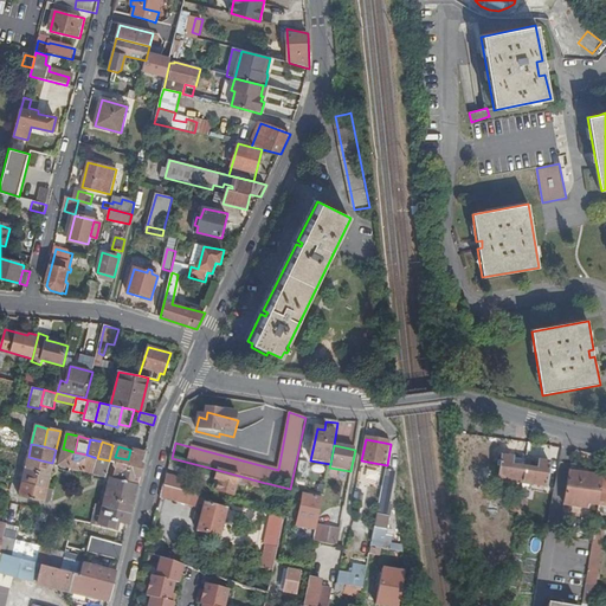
[(71,468),(75,452),(63,449),(59,465),(71,468)]
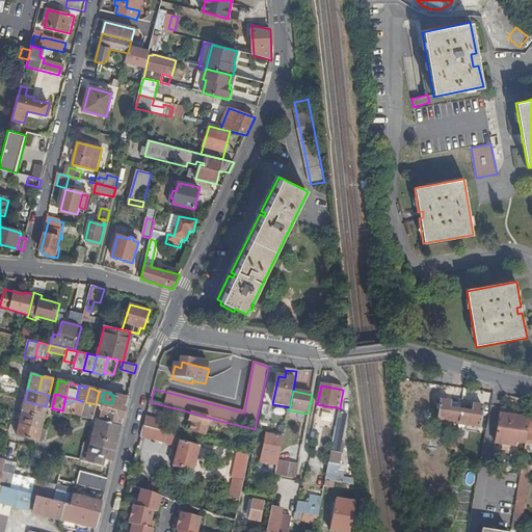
[(126,407),(128,398),(114,395),(112,403),(126,407)]
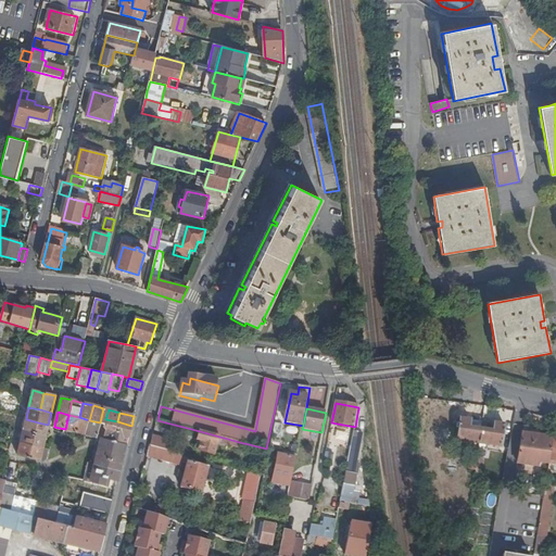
[(79,417),(68,415),(65,429),(75,431),(79,417)]
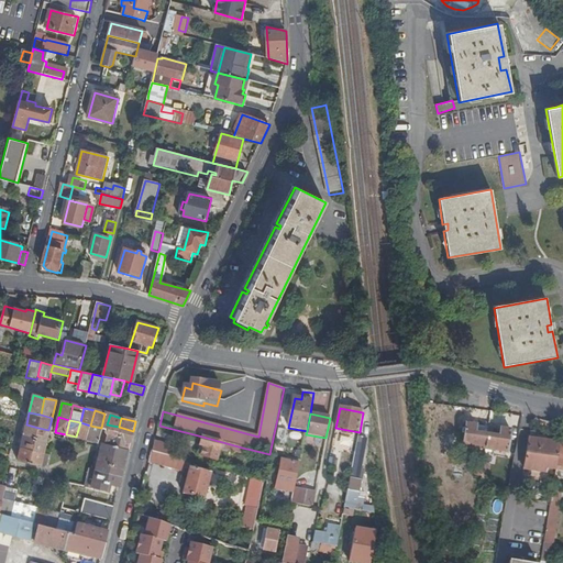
[(90,426),(80,422),(76,437),(87,440),(90,426)]
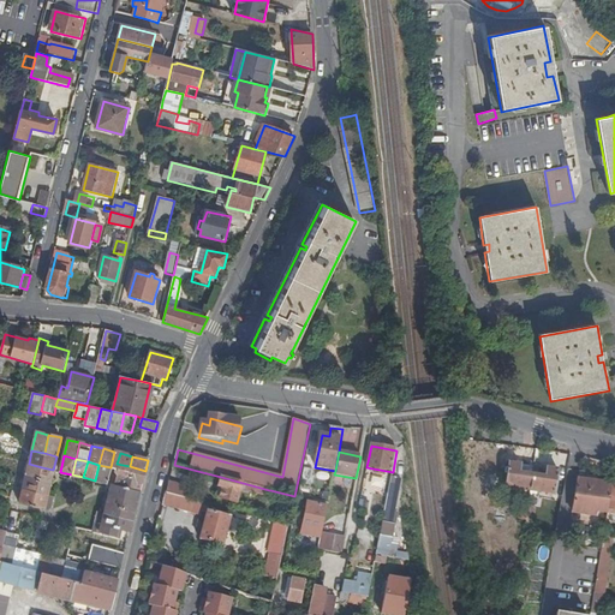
[(42,467),(29,464),(25,477),(39,479),(42,467)]
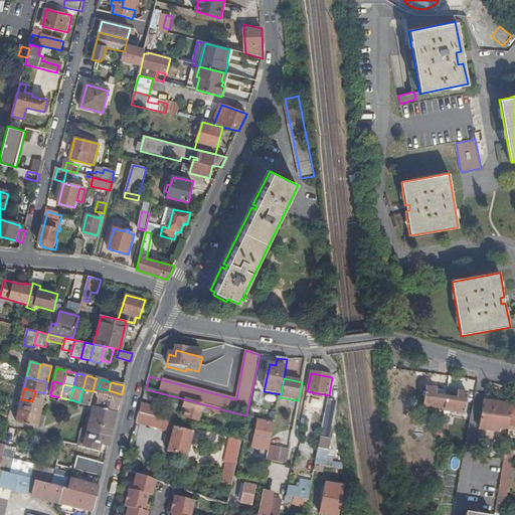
[(120,402),(122,394),(109,390),(98,388),(98,392),(97,396),(99,397),(120,402)]
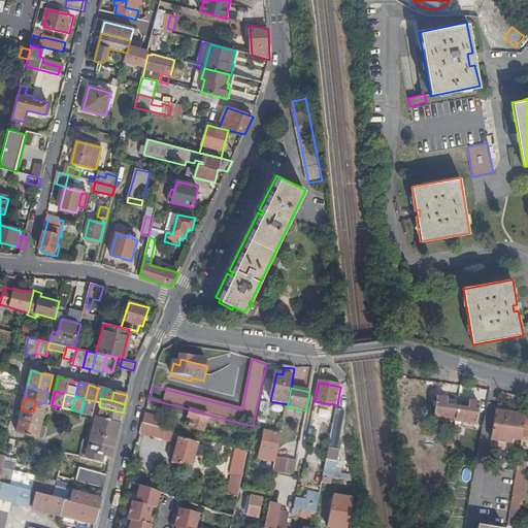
[(475,425),(480,404),(469,402),(468,409),(446,406),(447,400),(437,398),(434,419),(475,425)]
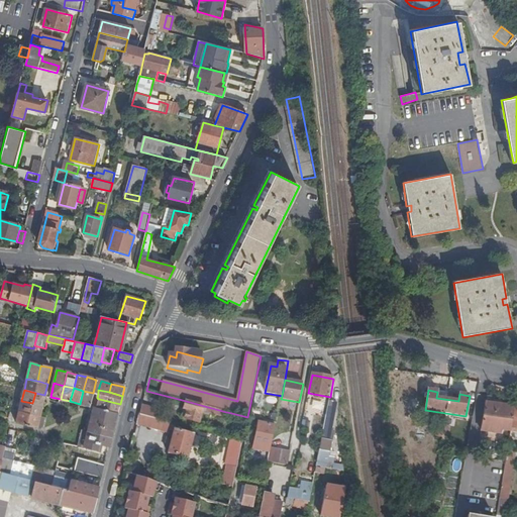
[(93,393),(83,391),(80,404),(89,406),(93,393)]
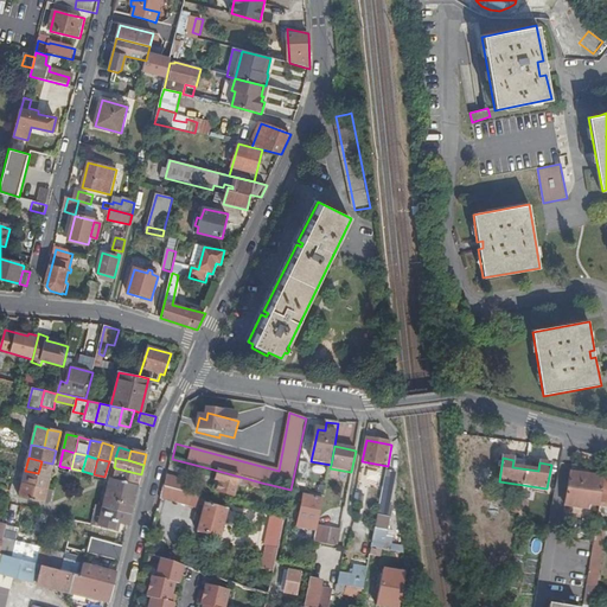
[(50,477),(52,464),(42,461),(38,473),(50,477)]
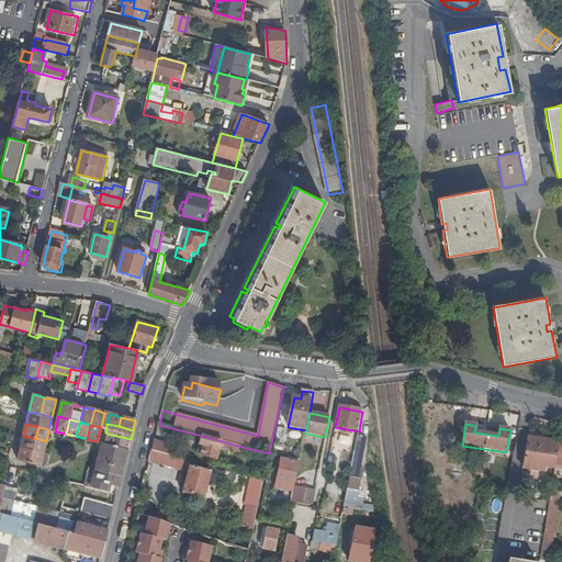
[(287,430),(279,429),(276,444),(283,445),(287,430)]
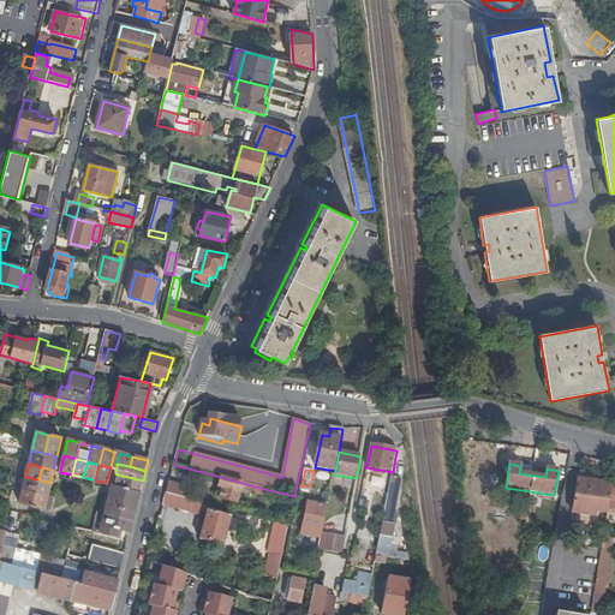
[(141,493),(143,481),(118,475),(117,477),(115,485),(141,493)]
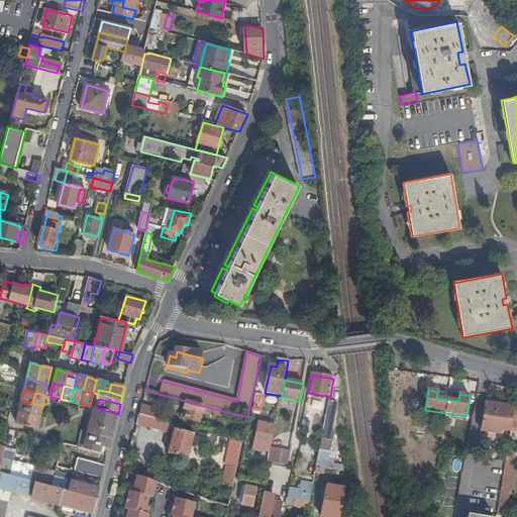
[(32,403),(21,401),(19,412),(29,414),(32,403)]
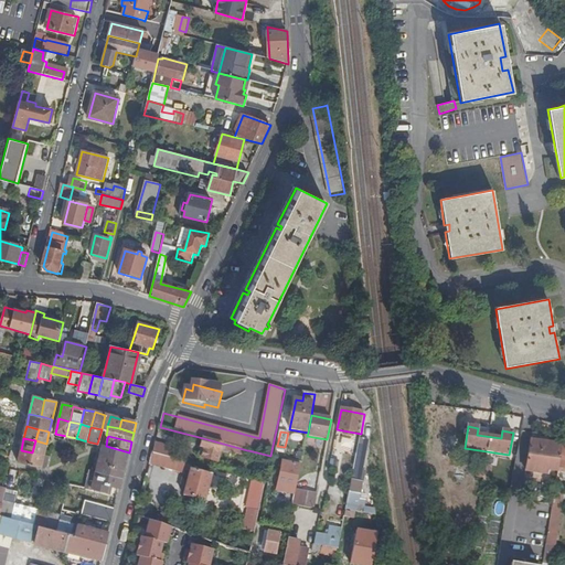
[(247,457),(248,450),(247,450),(203,438),(201,448),(205,449),(202,459),(219,464),(223,447),(225,447),(225,450),(247,457)]
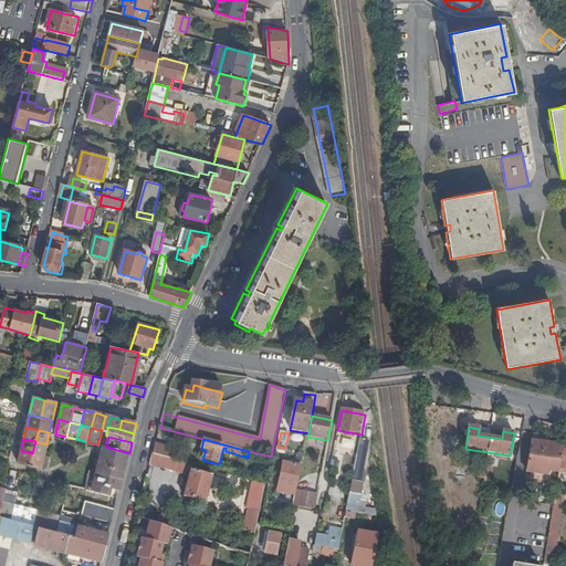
[(44,457),(46,444),(35,441),(32,453),(44,457)]
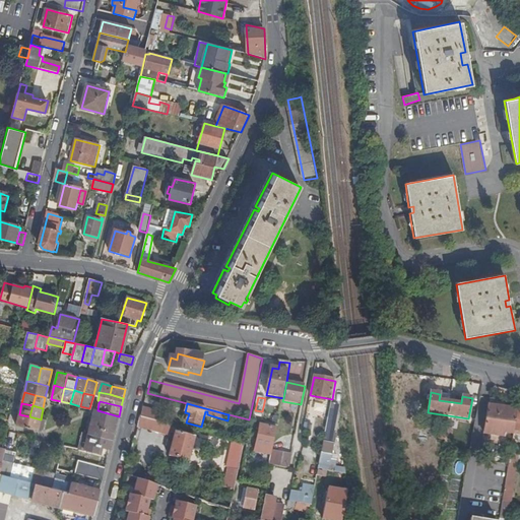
[(333,434),(338,407),(331,405),(319,470),(327,471),(340,473),(341,468),(335,467),(330,466),(330,460),(334,445),(327,444),(328,441),(330,439),(331,434),(333,434)]
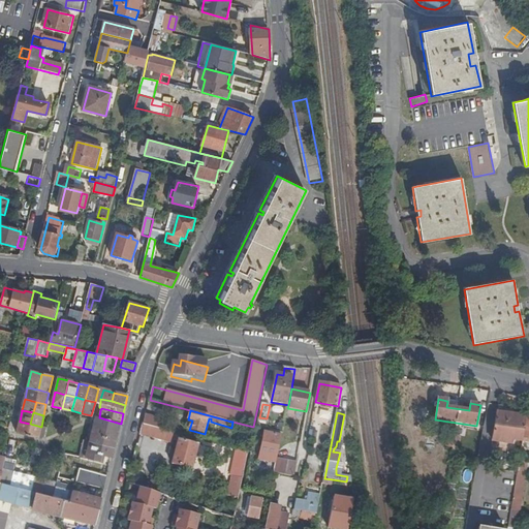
[(523,438),(526,417),(497,412),(493,441),(512,444),(512,441),(522,442),(523,438)]
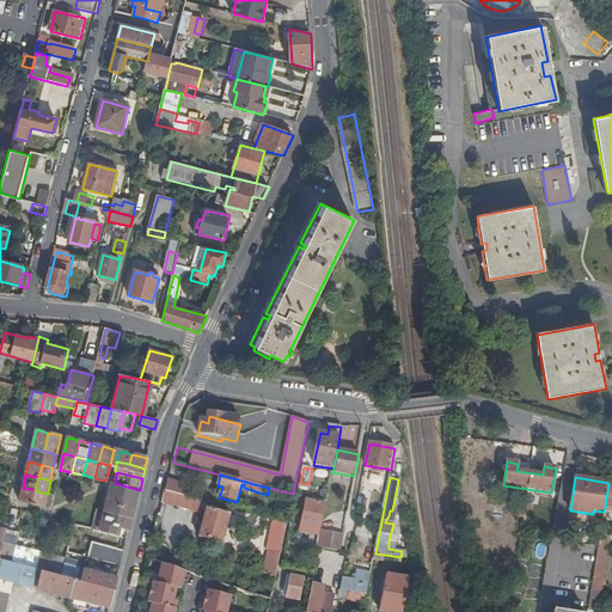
[(190,487),(169,481),(165,491),(188,497),(190,487)]
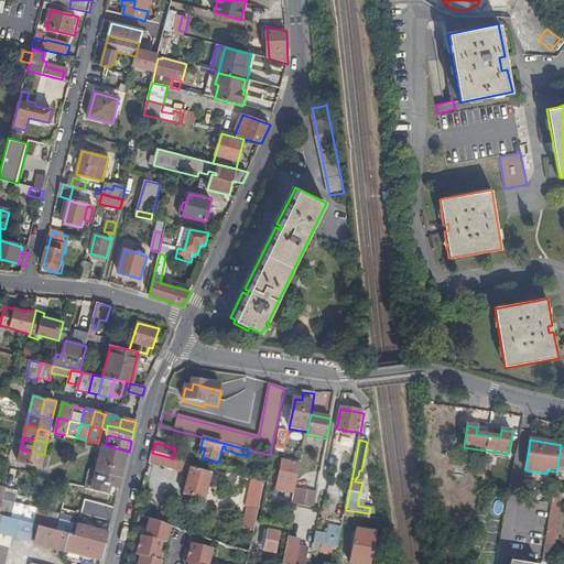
[(129,452),(106,445),(102,444),(100,454),(127,461),(129,452)]
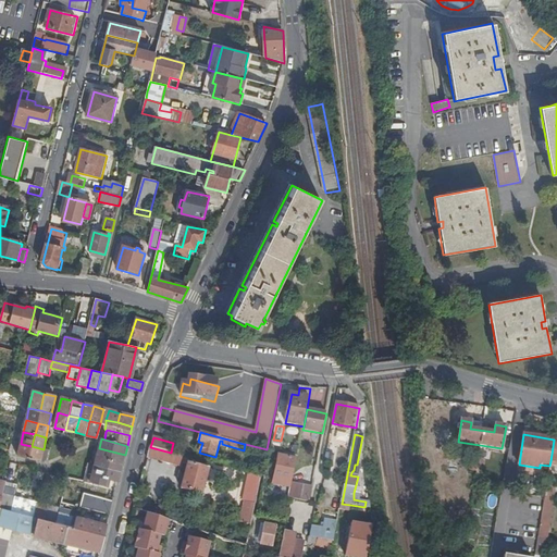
[(32,446),(21,444),(17,457),(29,460),(32,446)]
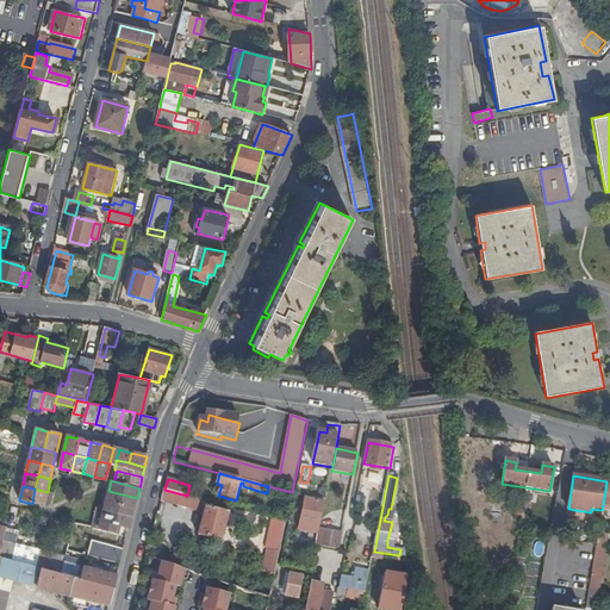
[(44,506),(48,492),(35,489),(32,504),(44,506)]
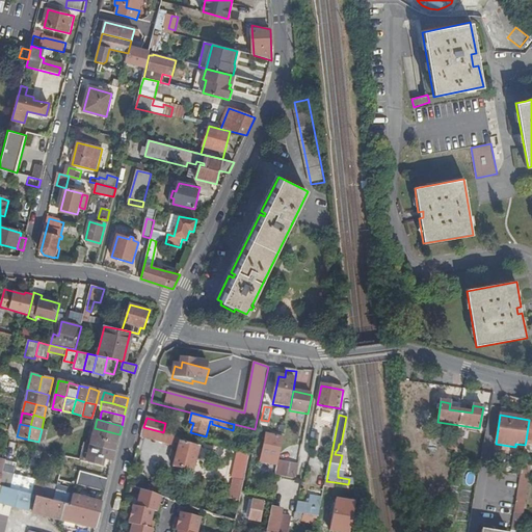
[(163,432),(143,427),(141,437),(174,446),(175,444),(177,435),(163,432)]
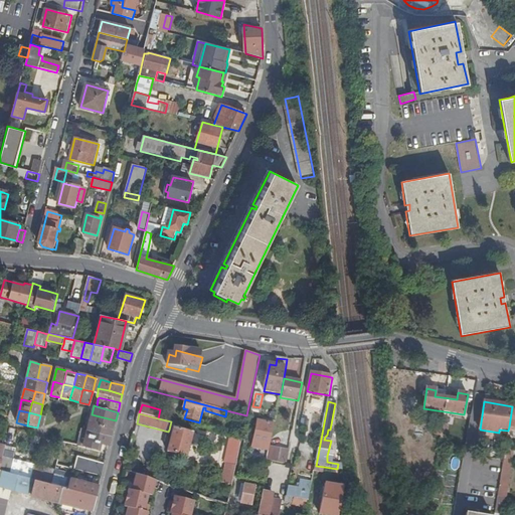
[(116,420),(92,414),(90,422),(114,428),(116,420)]
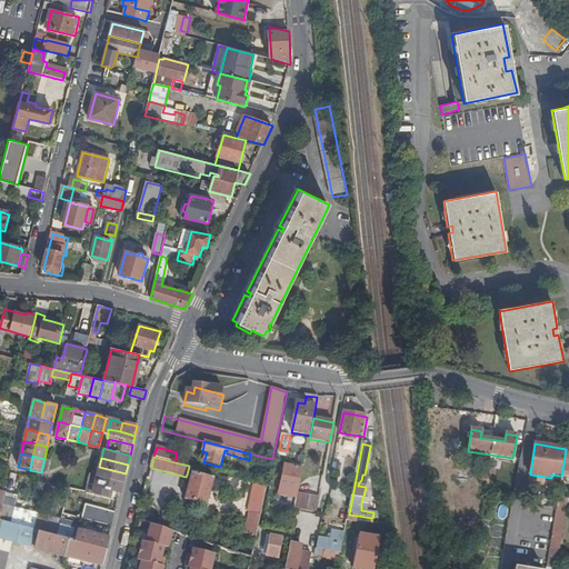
[(51,460),(45,459),(41,472),(45,473),(48,471),(51,460)]
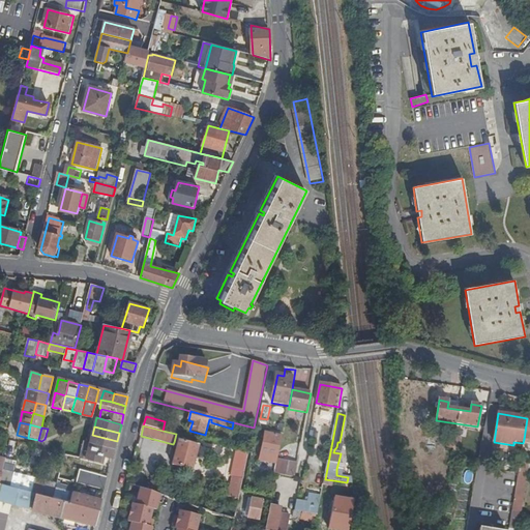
[(259,462),(277,466),(283,437),(265,434),(259,462)]
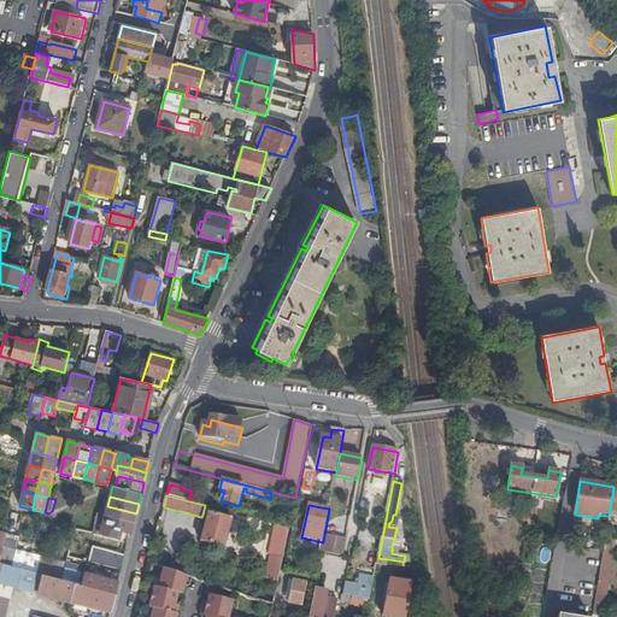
[(136,513),(107,506),(105,516),(134,523),(136,513)]
